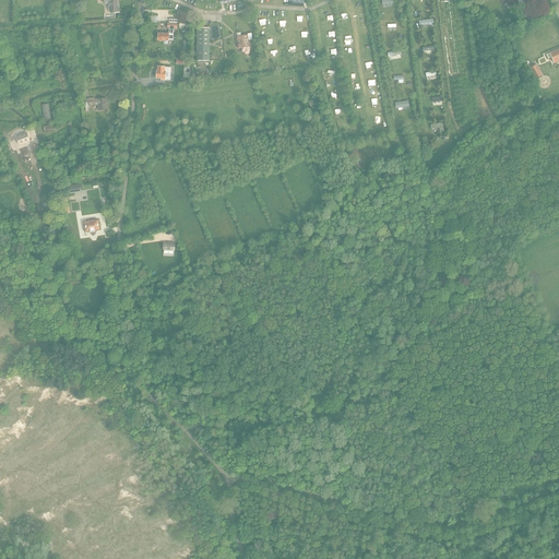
[(110,11),(119,10),(118,0),(104,0),(105,1),(110,1),(110,11)]
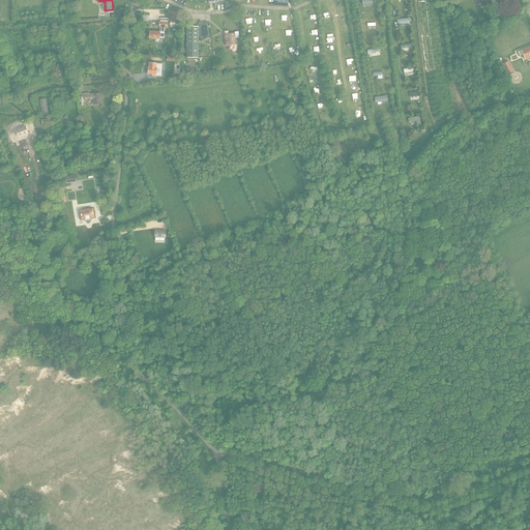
[(165,27),(168,27),(168,19),(160,18),(160,22),(159,22),(158,27),(160,27),(159,31),(150,31),(150,38),(155,38),(155,40),(156,41),(158,41),(159,40),(159,38),(159,37),(164,38),(165,28),(165,27)]
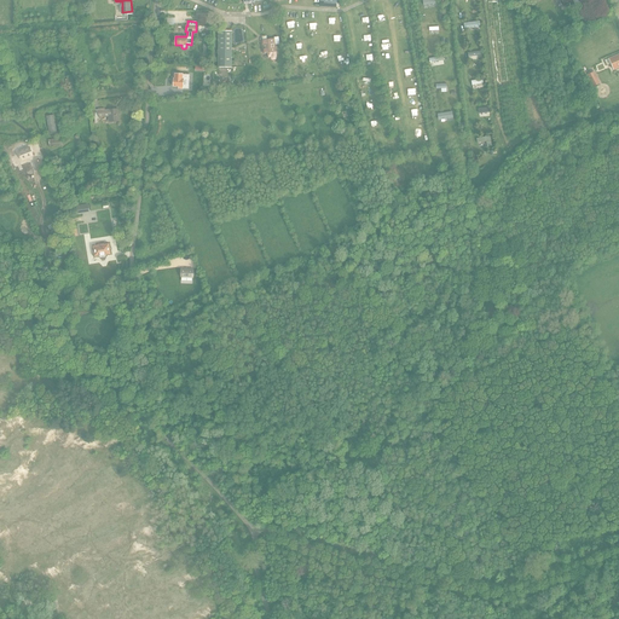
[(219,68),(231,68),(232,30),(219,30),(219,68)]
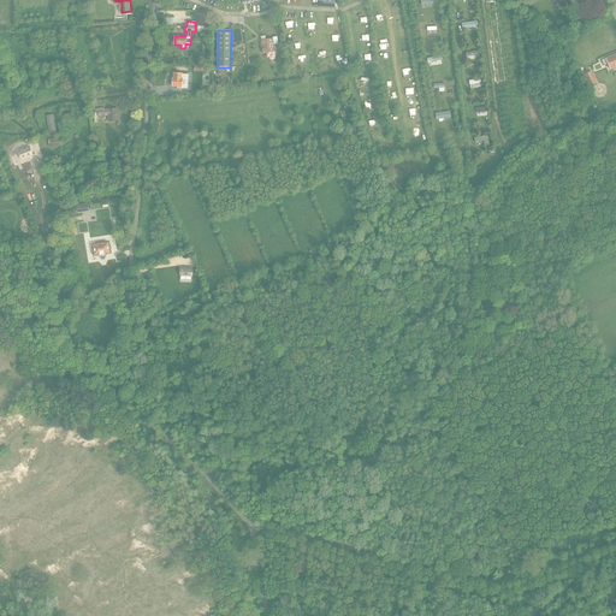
[(273,39),(266,39),(265,36),(261,36),(261,40),(260,40),(262,53),(266,52),(267,58),(270,57),(270,58),(271,60),(274,59),(276,58),(274,52),(273,39)]
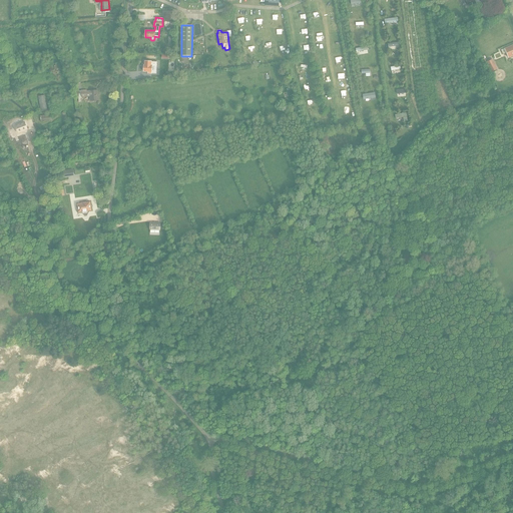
[(486,62),(491,72),(497,69),(492,59),(486,62)]
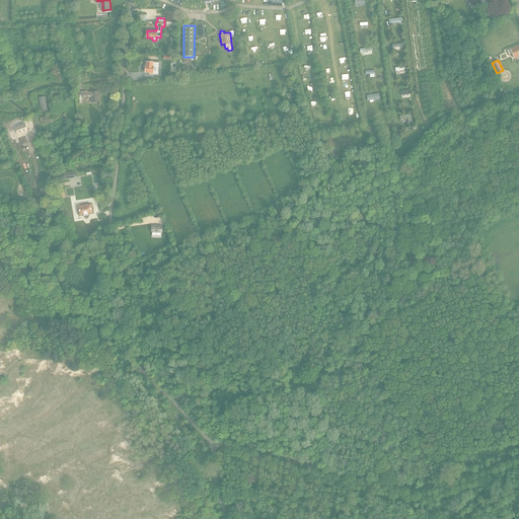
[(153,74),(156,74),(157,67),(154,66),(145,66),(145,72),(150,72),(150,74),(153,74)]
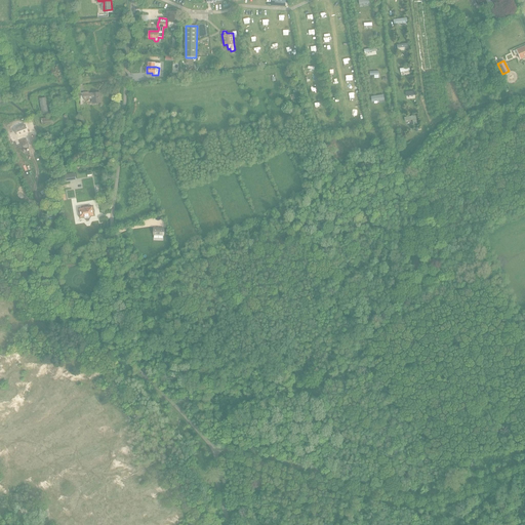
[(96,93),(88,94),(88,91),(83,92),(77,93),(77,96),(80,96),(81,105),(84,105),(84,99),(89,99),(92,99),(92,104),(101,103),(101,93),(96,93)]
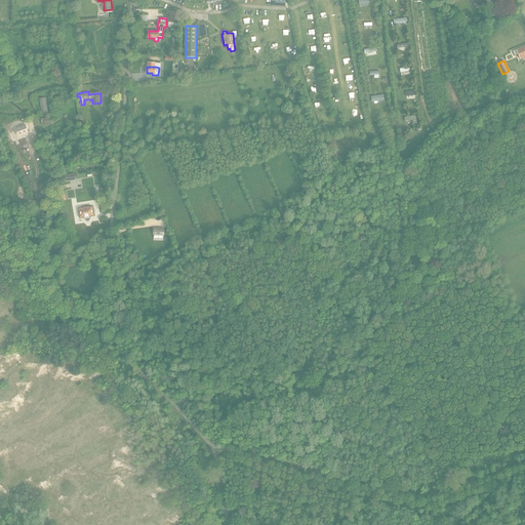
[(39,98),(41,114),(48,113),(46,97),(39,98)]
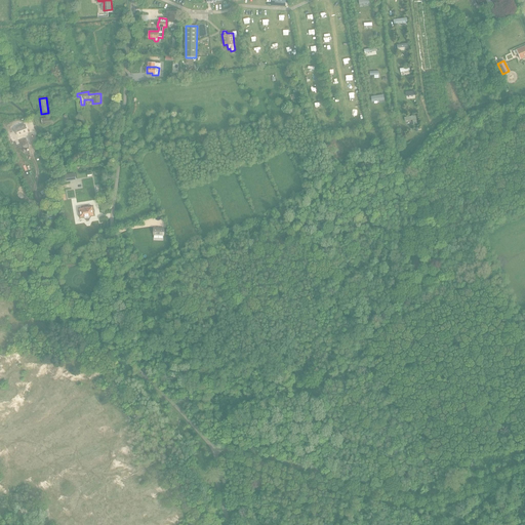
[(28,130),(25,124),(16,128),(18,134),(28,130)]
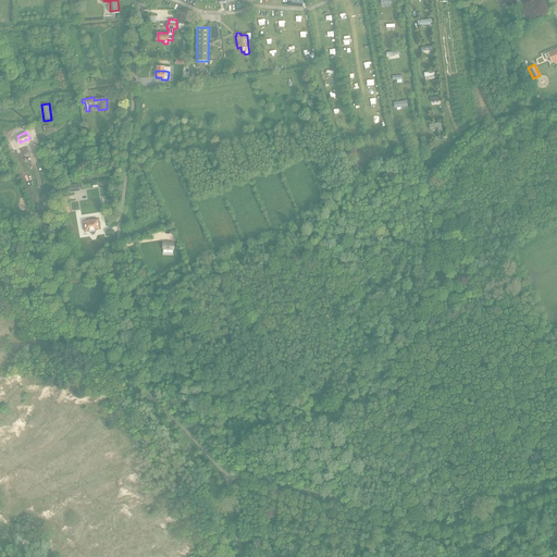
[(98,220),(94,221),(94,219),(87,220),(88,222),(84,222),(85,231),(89,231),(90,232),(95,232),(96,230),(100,229),(98,220)]
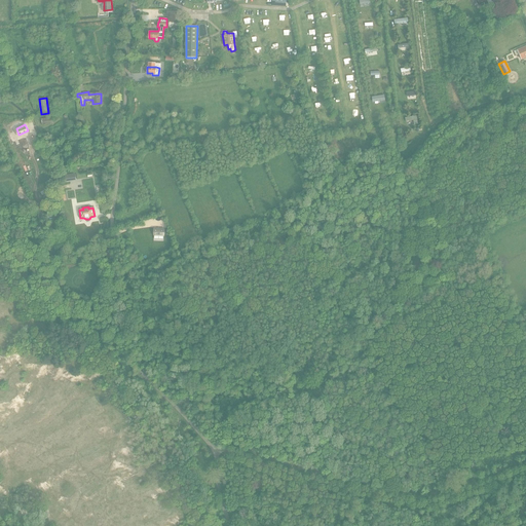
[(156,228),(154,228),(153,235),(157,235),(162,236),(162,235),(163,235),(163,228),(158,228),(156,227),(156,228)]
